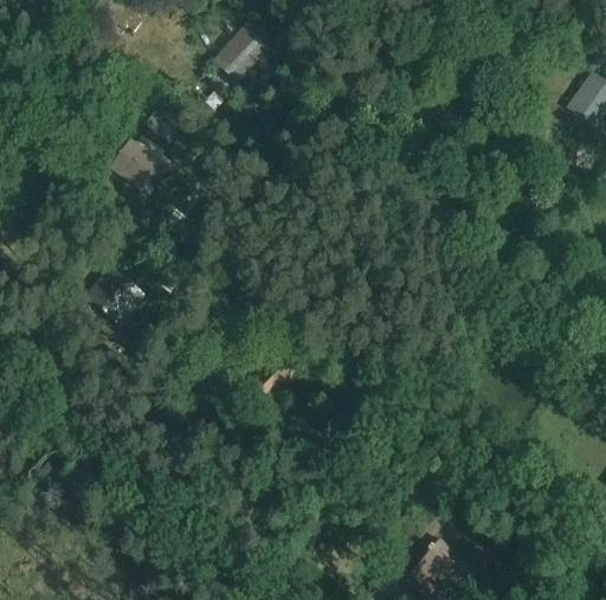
[(44,0),(52,6),(60,11),(68,0),(44,0)]
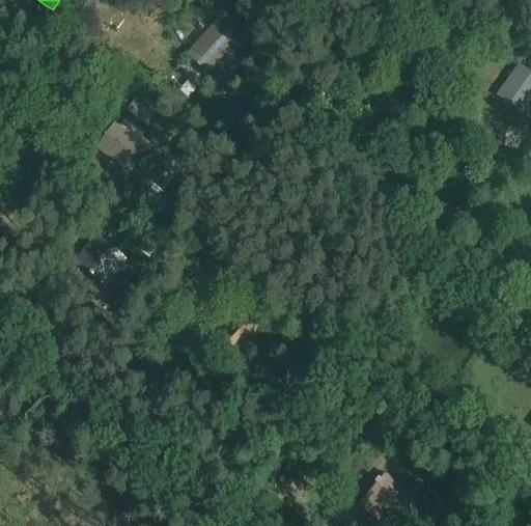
[(111,25),(123,6),(114,0),(85,0),(82,6),(111,25)]
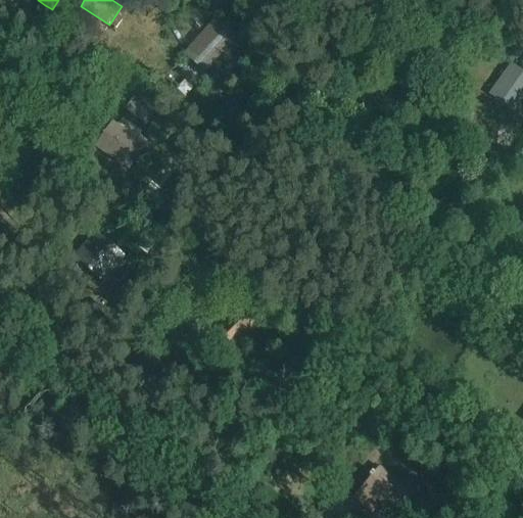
[(230,57),(245,40),(216,14),(183,51),(204,71),(223,50),(230,57)]
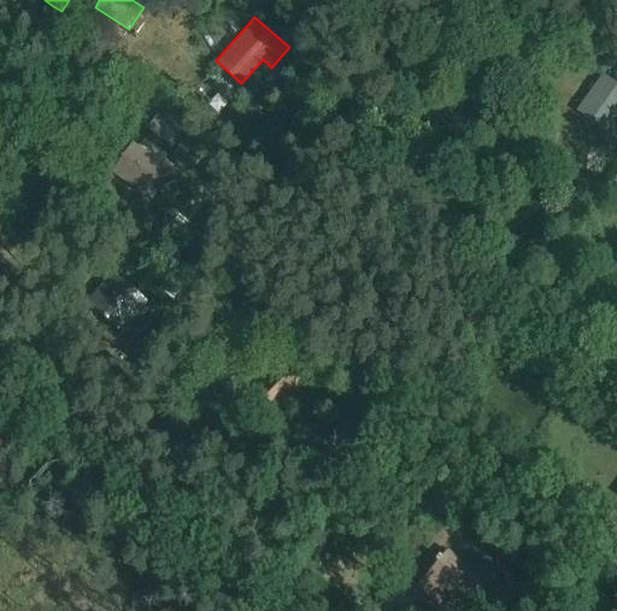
[(607,130),(616,116),(616,80),(603,70),(575,107),(607,130)]
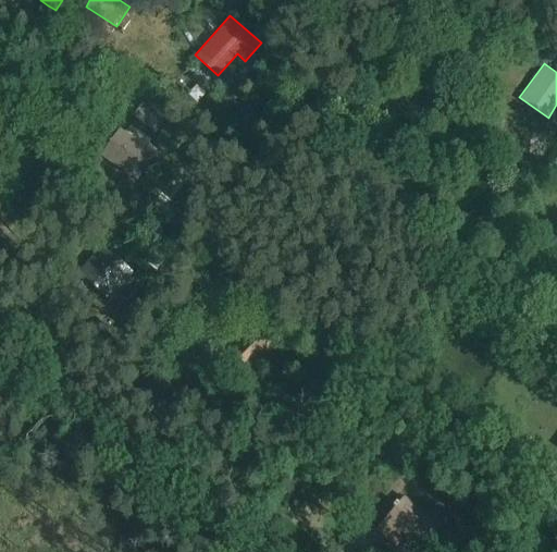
[(145,97),(132,113),(155,130),(166,113),(145,97)]
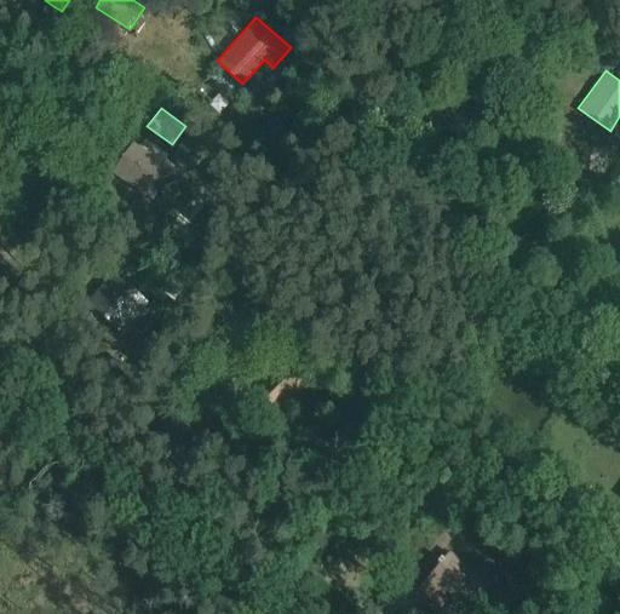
[(132,142),(112,170),(153,199),(173,168),(161,160),(167,151),(145,137),(139,145),(132,142)]
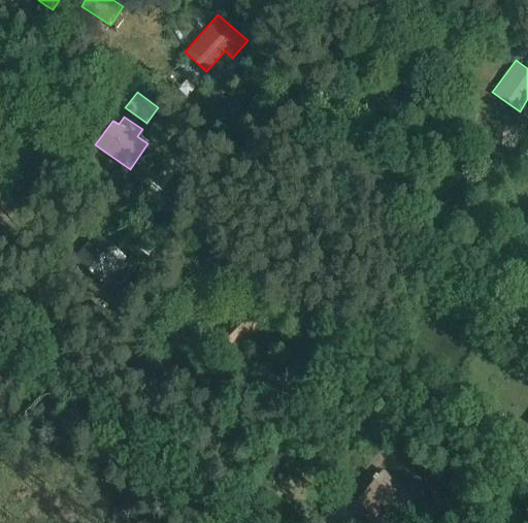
[(77,256),(103,279),(123,256),(97,234),(77,256)]
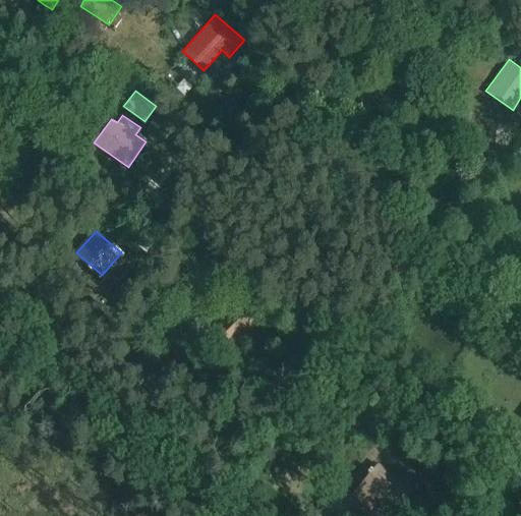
[(234,346),(267,316),(245,294),(213,325),(234,346)]
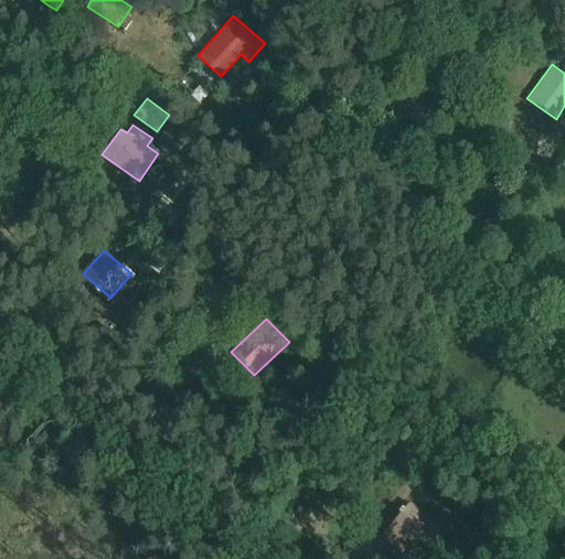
[(409,543),(422,552),(441,529),(408,502),(381,535),(401,552),(409,543)]
